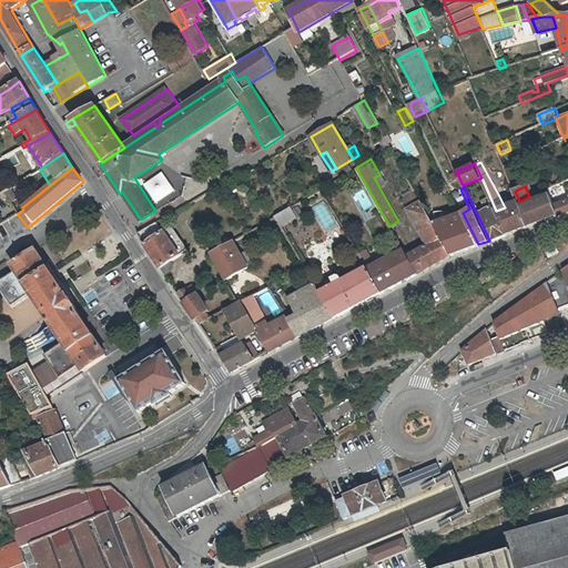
[(488,227),(484,229),(489,241),(493,239),(494,241),(507,235),(496,211),(486,188),(478,191),(484,201),(488,209),(485,210),(485,209),(484,209),(482,205),(479,206),(488,227)]
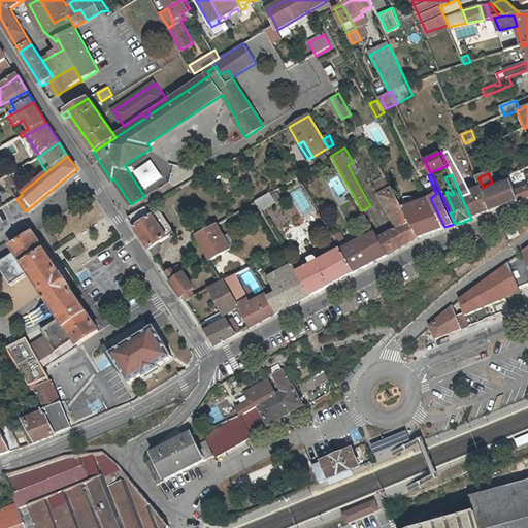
[(483,188),(492,211),(527,197),(527,187),(516,192),(508,175),(492,183),(483,188)]
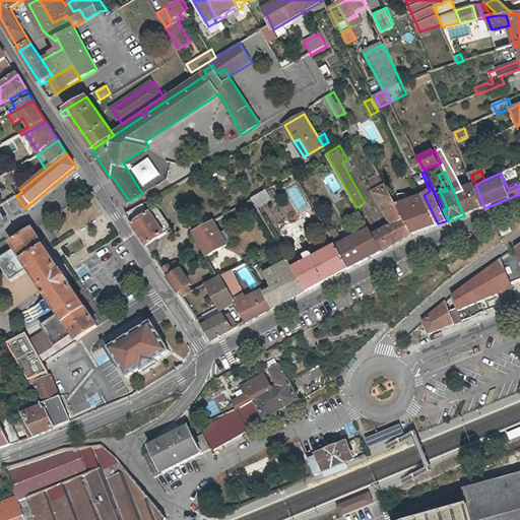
[(12,184),(7,175),(2,178),(7,187),(12,184)]
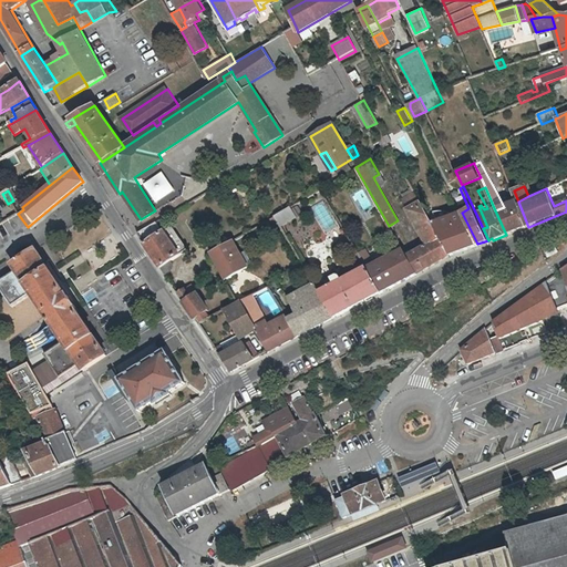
[(404,197),(411,208),(421,203),(420,200),(415,192),(404,197)]
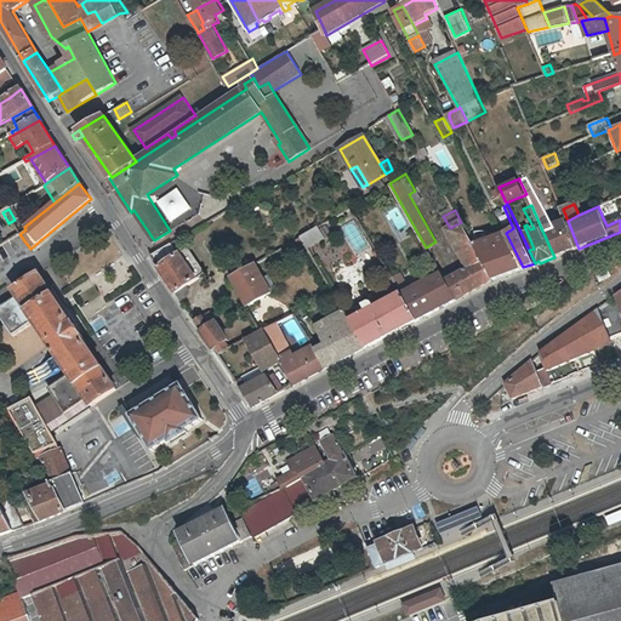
[(326,220),(300,235),(307,246),(311,252),(328,243),(328,241),(336,235),(326,220)]
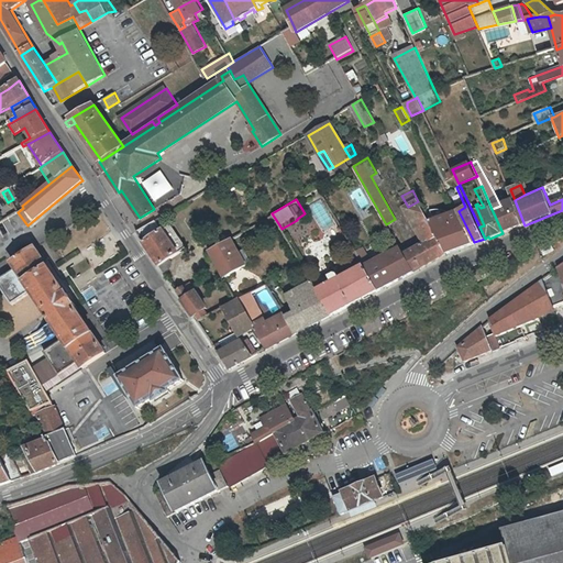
[(515,200),(500,206),(492,209),(503,233),(525,225),(515,200)]
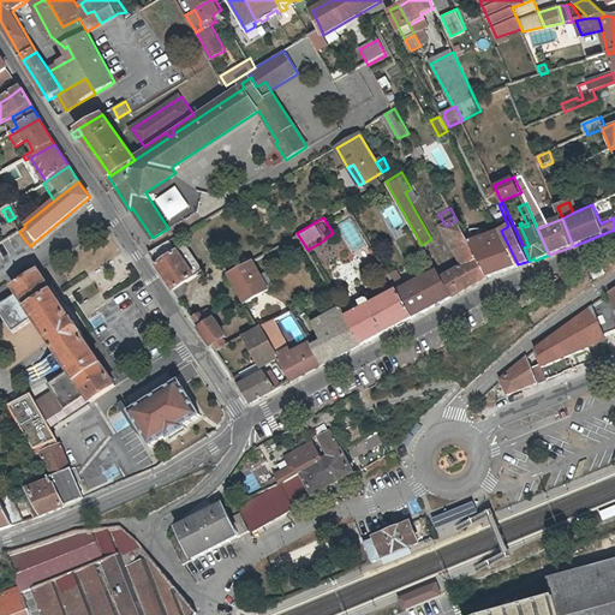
[(471,243),(457,220),(446,226),(443,227),(455,249),(458,248),(464,260),(461,261),(460,264),(461,267),(442,279),(452,297),(489,275),(471,243)]
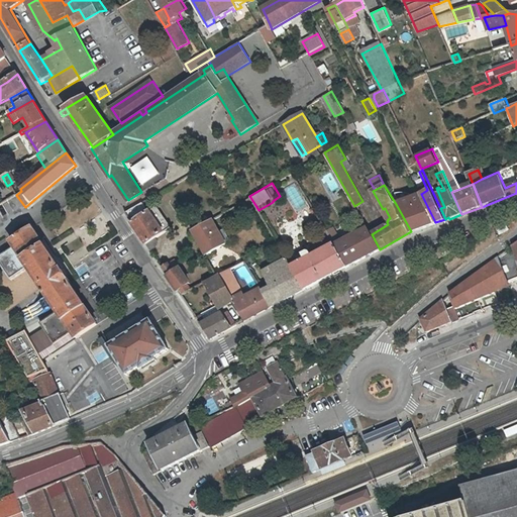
[(421,194),(396,204),(411,231),(435,222),(421,194)]
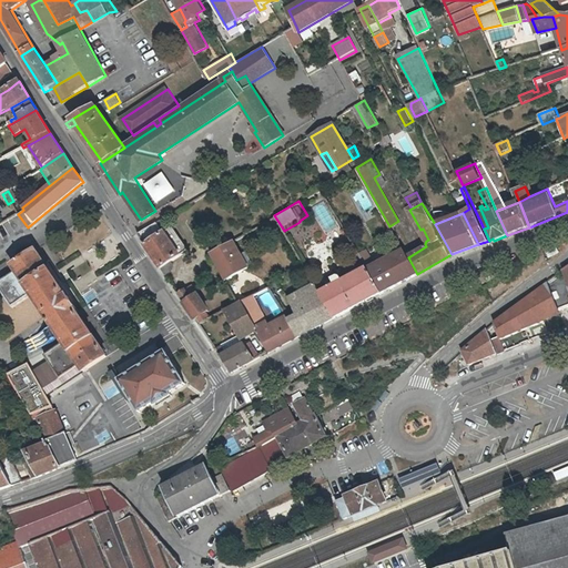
[(273,230),(281,225),(274,215),(266,220),(273,230)]
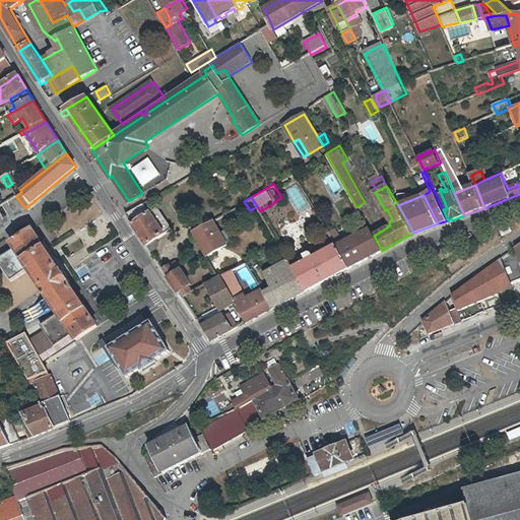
[(151,251),(157,247),(158,243),(156,239),(173,229),(158,207),(150,212),(143,202),(126,213),(151,251)]
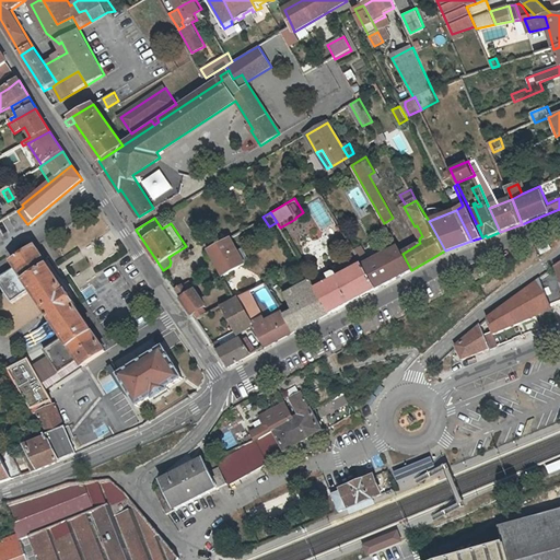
[(353,249),(362,263),(376,289),(411,270),(403,254),(388,231),(385,233),(394,248),(366,261),(359,246),(356,242),(351,244),(351,245),(353,249)]
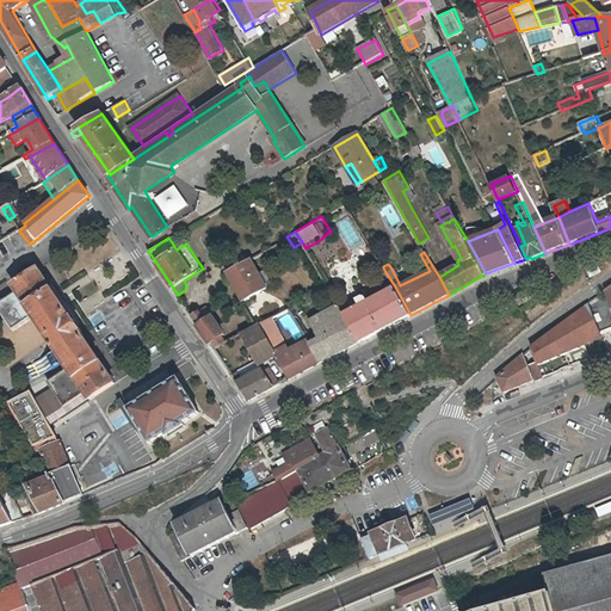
[(254,261),(228,276),(245,307),(271,291),(254,261)]
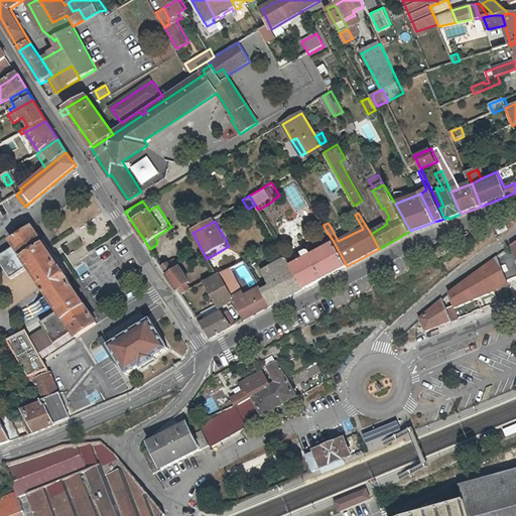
[(74,339),(79,336),(95,326),(96,325),(68,281),(70,280),(61,269),(60,270),(32,227),(30,229),(9,243),(12,247),(0,255),(0,267),(8,280),(26,268),(55,312),(37,325),(51,345),(70,334),(73,340),(74,339)]
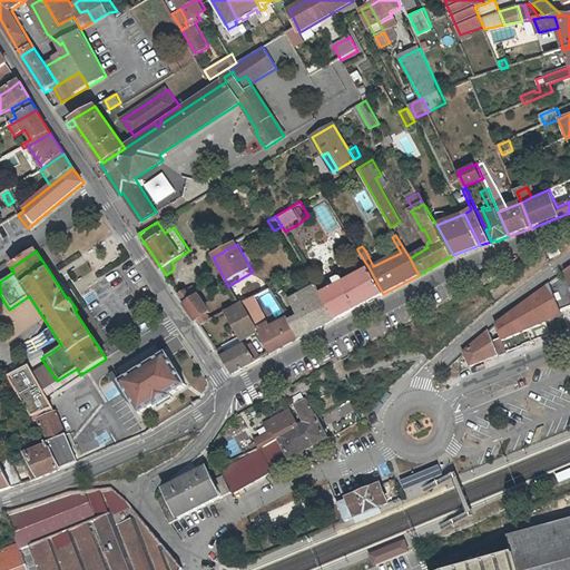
[(65,267),(79,294),(98,283),(84,256),(65,267)]
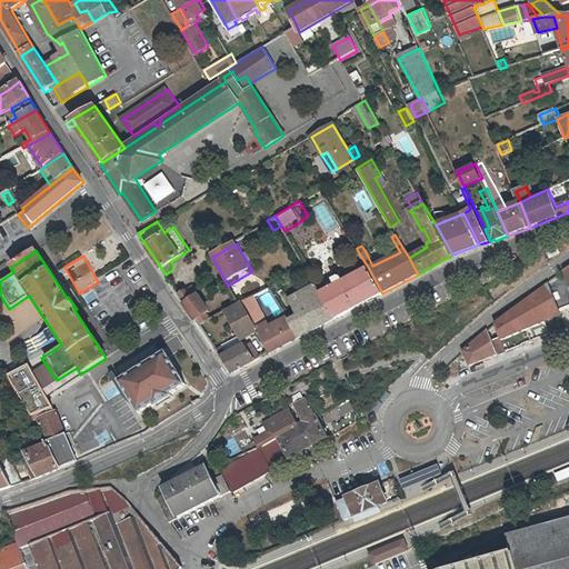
[(329,286),(319,291),(336,318),(382,293),(368,267),(330,288),(329,286)]
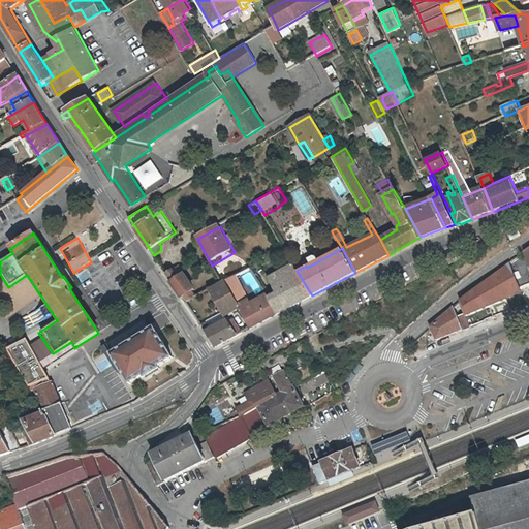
[(511,263),(463,303),(470,320),(526,298),(511,263)]
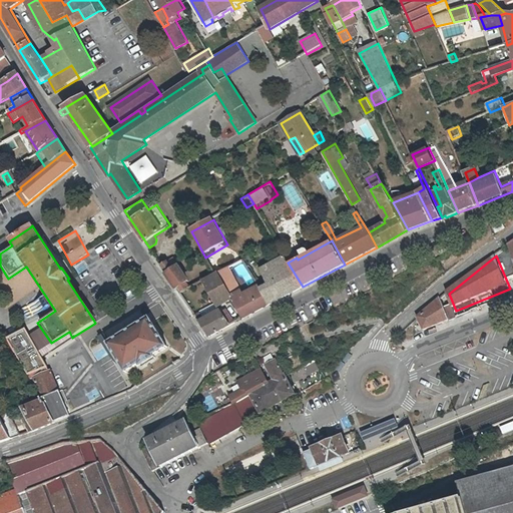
[(262,270),(272,285),(281,299),(303,287),(288,263),(286,258),(274,265),(273,264),(262,270)]
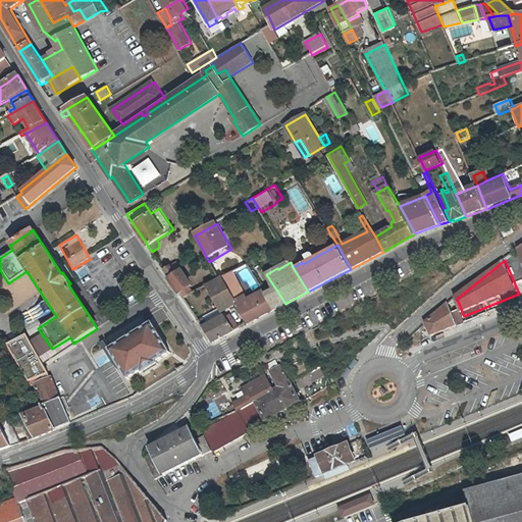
[(193,292),(190,286),(192,285),(184,272),(177,276),(170,266),(164,270),(183,297),(193,292)]
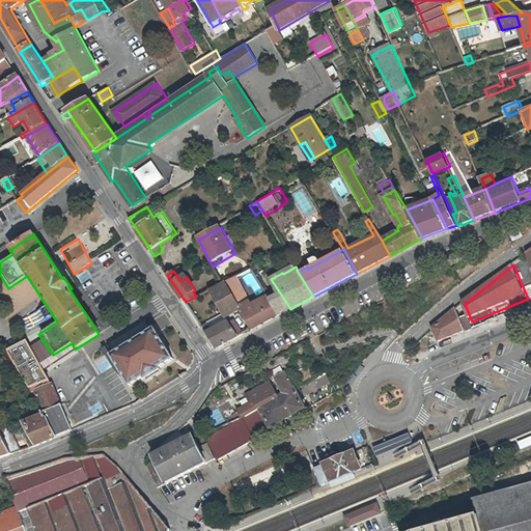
[(225,281),(226,282),(232,294),(241,309),(242,310),(252,330),(280,314),(272,300),(269,295),(248,306),(239,290),(241,289),(239,286),(233,277),(225,281)]
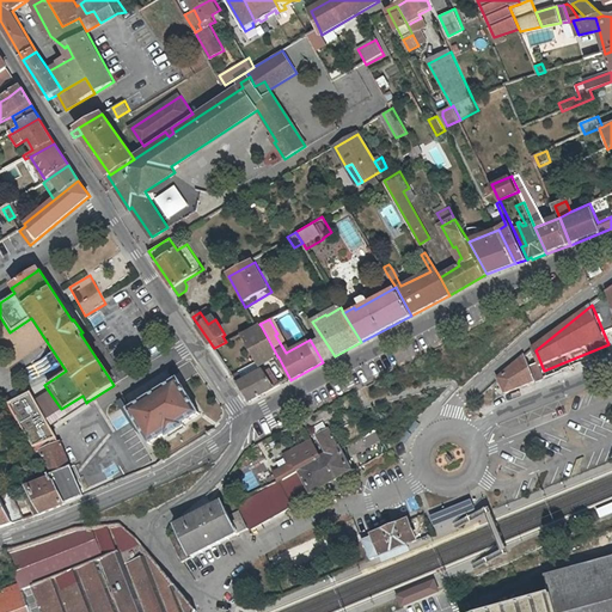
[(268,338),(261,325),(256,328),(243,335),(242,335),(251,352),(254,350),(259,361),(262,365),(277,356),(268,338)]
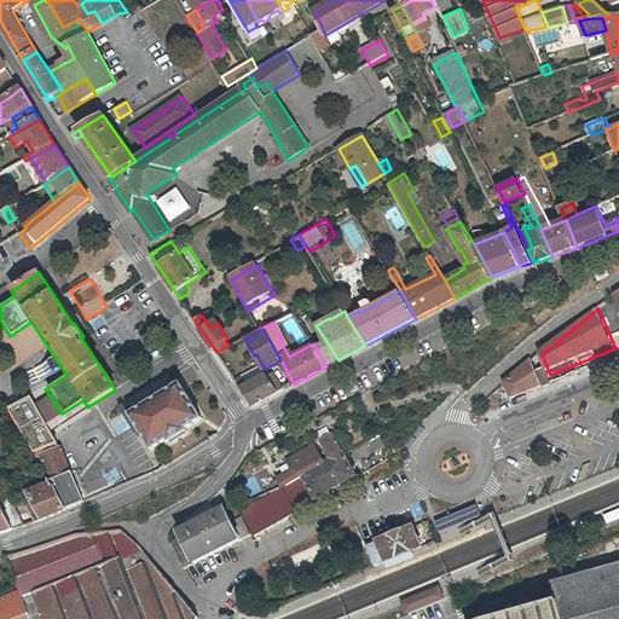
[(339,360),(328,343),(317,350),(327,366),(339,360)]
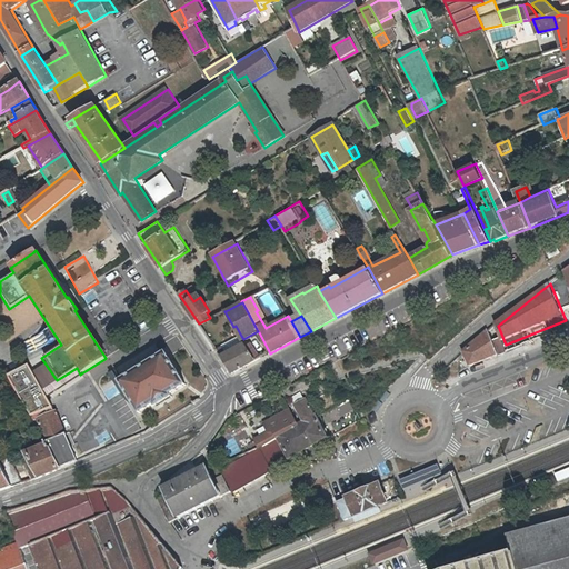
[(500,358),(495,341),(489,329),(465,351),(472,369),(500,358)]
